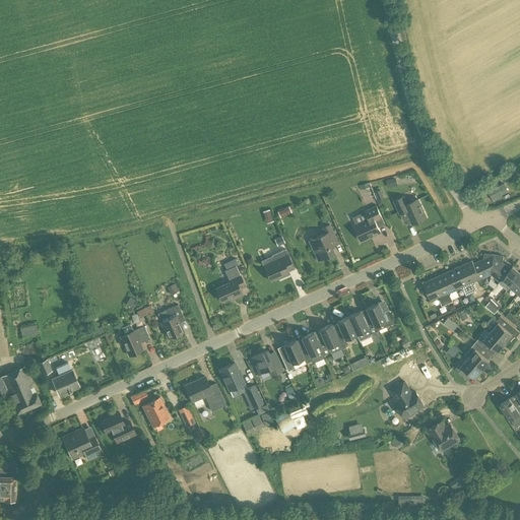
[(398,185),(395,178),(386,180),(388,188),(398,185)]
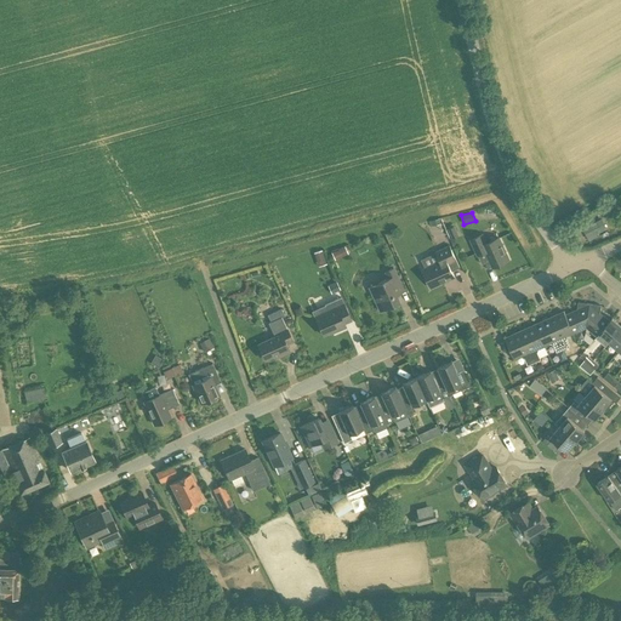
[(590,240),(598,237),(597,234),(608,228),(602,218),(582,229),(590,240)]
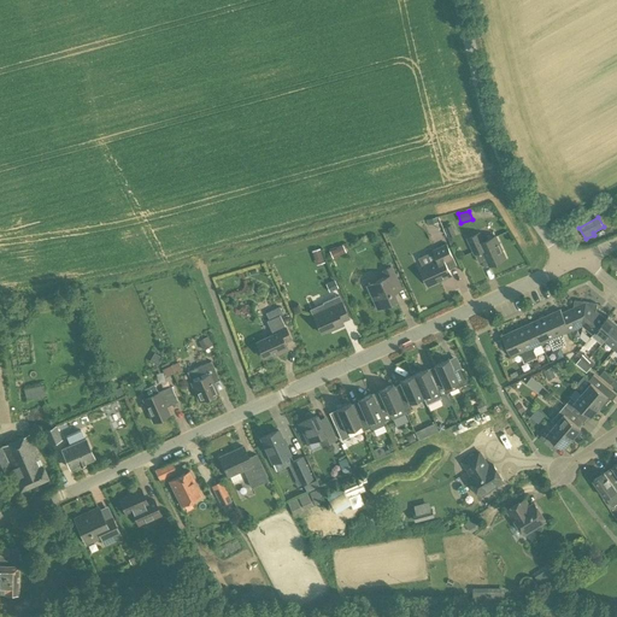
[(450,236),(456,234),(452,224),(445,228),(450,236)]
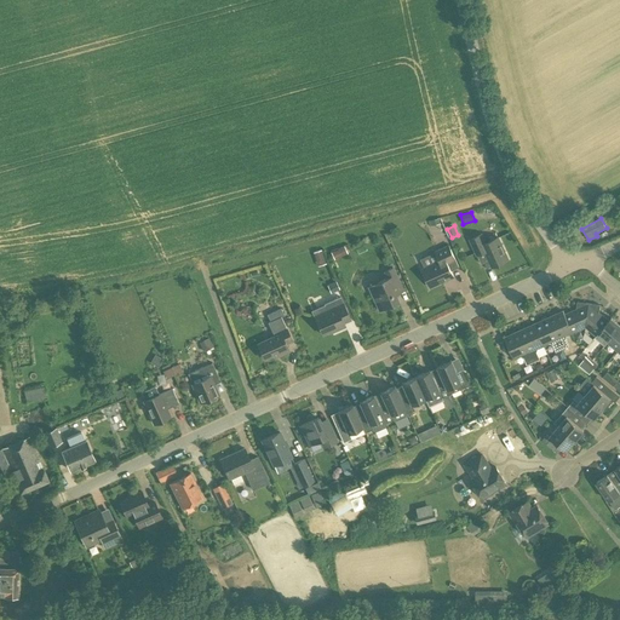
[(484,244),(481,235),(470,240),(477,256),(484,252),(492,267),(507,259),(498,237),(484,244)]
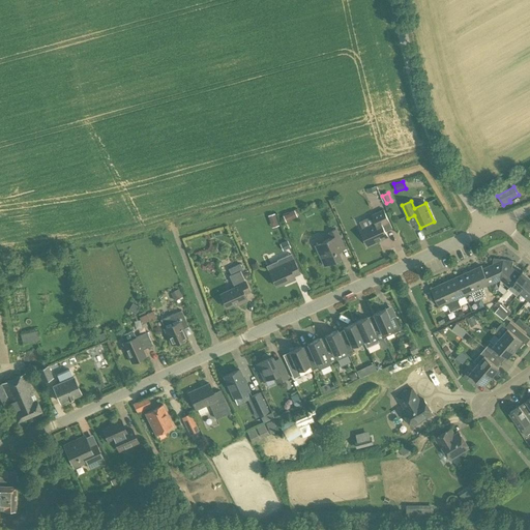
[(367,245),(387,236),(382,225),(389,222),(383,210),(372,215),(376,224),(360,231),(367,245)]
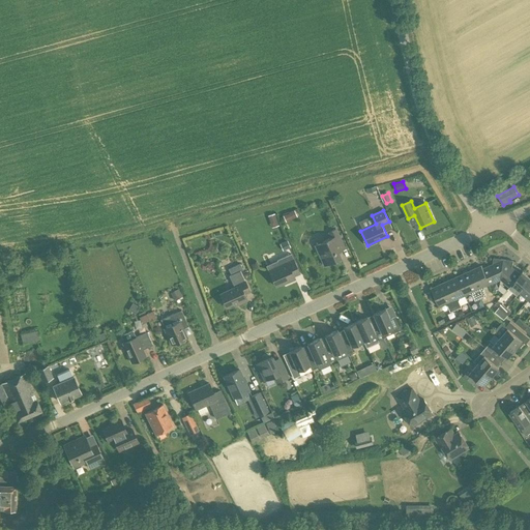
[(291,219),(288,213),(283,215),(286,223),(291,219)]
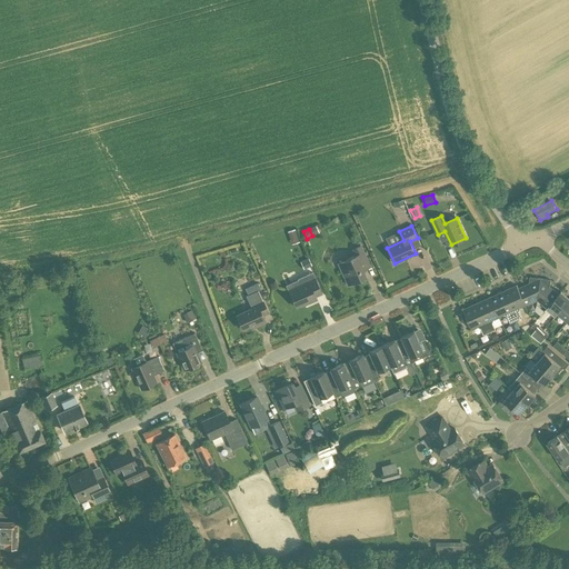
[(348,285),(366,277),(358,261),(366,258),(360,246),(352,249),(356,256),(338,263),(348,285)]
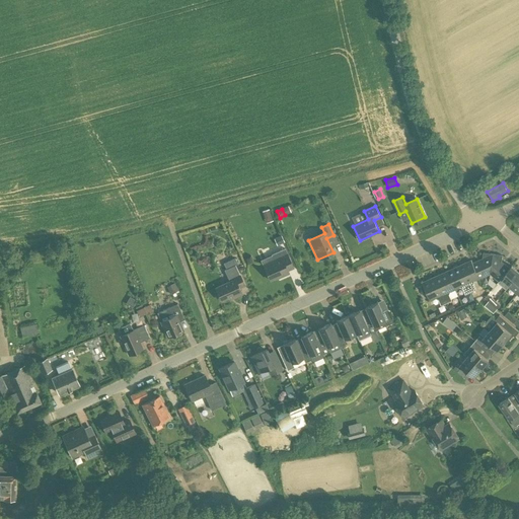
[(281,277),(288,273),(287,271),(293,268),(285,248),(271,254),(271,255),(261,261),(270,281),(280,276),(281,277)]
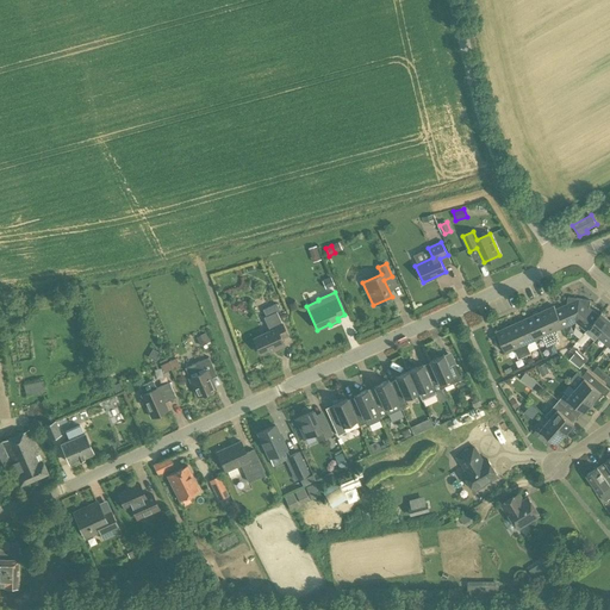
[(576,322),(579,298),(567,297),(567,304),(555,309),(564,328),(576,322)]
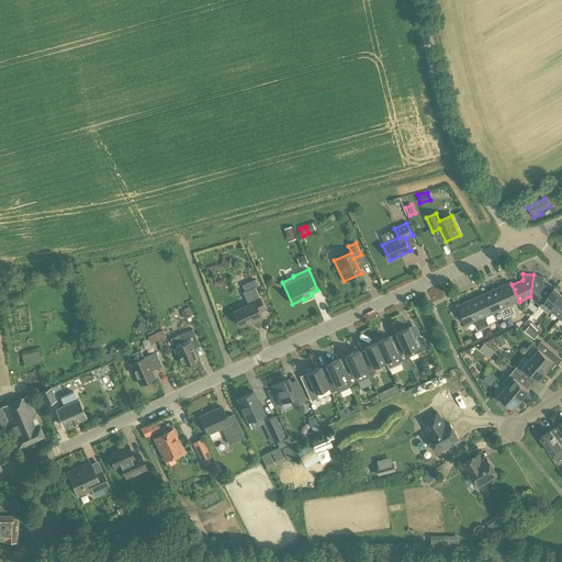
[(540,305),(551,290),(542,283),(543,277),(534,274),(530,296),(540,304),(540,305)]
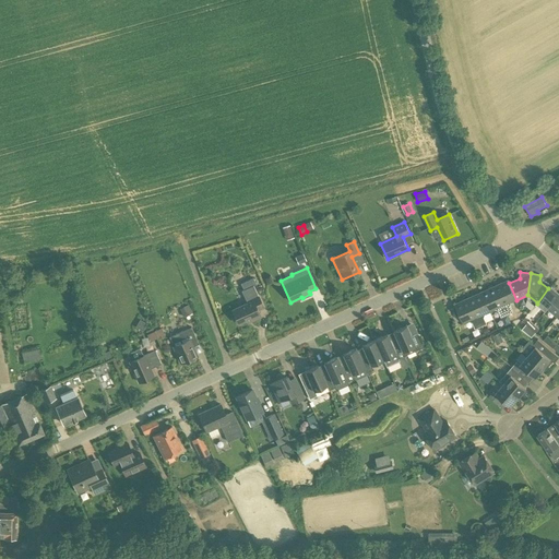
[(244,290),(253,286),(256,284),(253,278),(240,284),(244,290)]
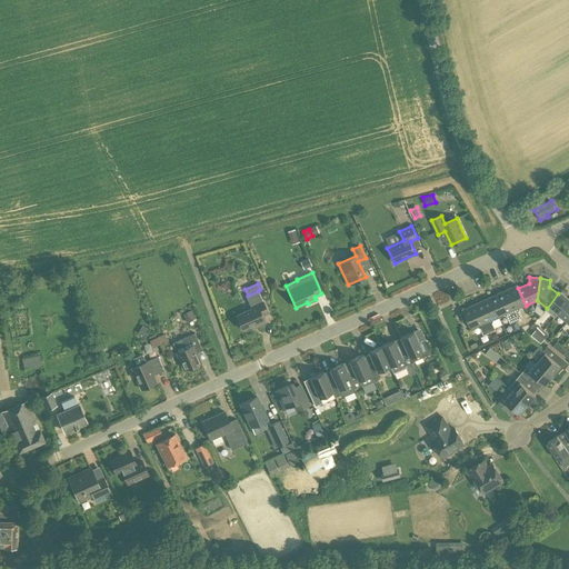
[(526,306),(518,288),(517,285),(503,291),(517,319),(522,317),(519,310),(520,308),(526,306)]
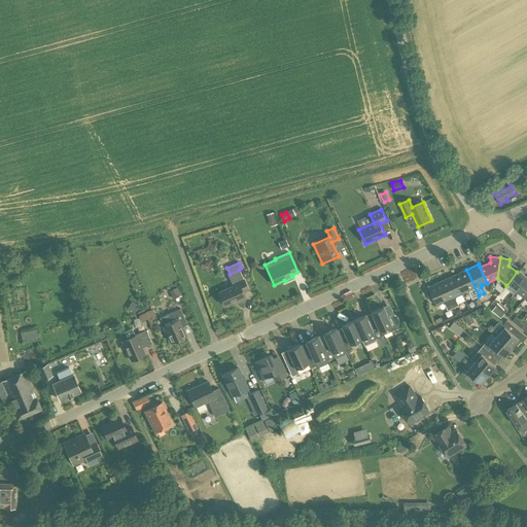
[(472,299),(479,295),(466,270),(454,275),(462,293),(467,291),(469,292),(472,299)]
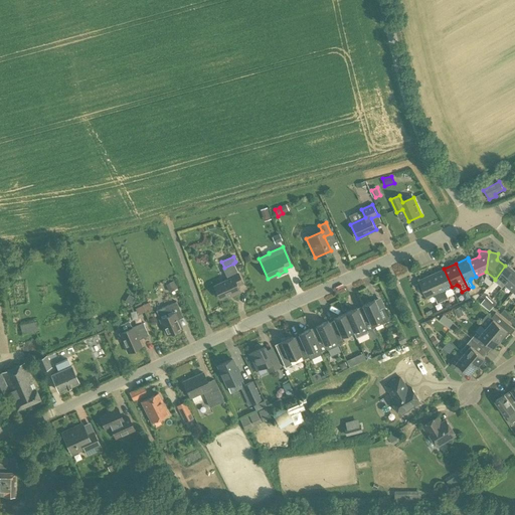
[(506,285),(514,273),(514,270),(507,264),(505,266),(495,280),(495,279),(494,280),(502,287),(505,284),(506,285)]
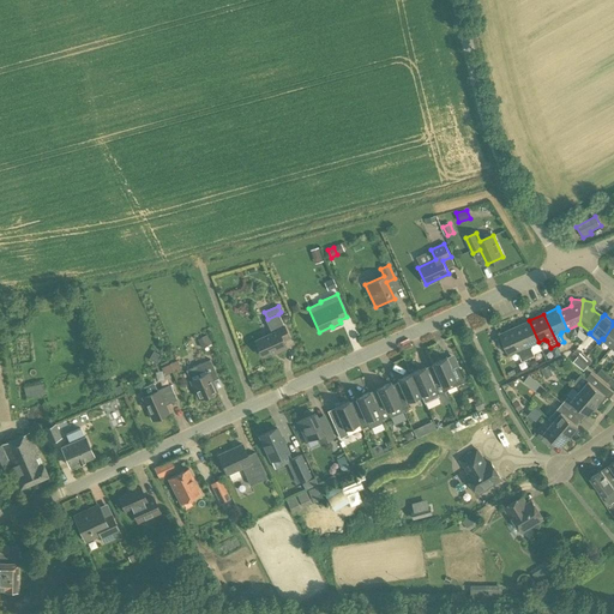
[(533,345),(539,342),(529,320),(516,326),(529,357),(535,355),(531,348),(533,345)]
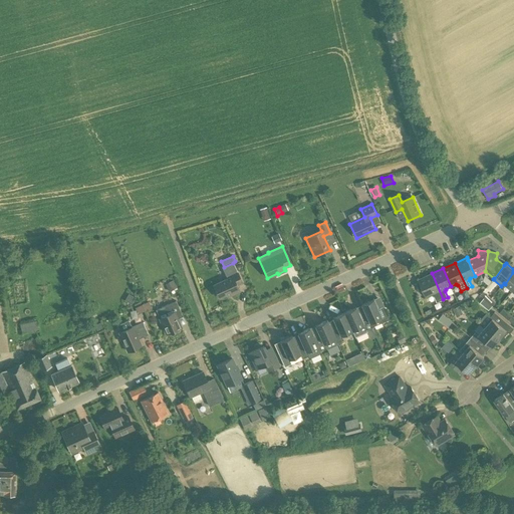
[(227,296),(239,291),(236,285),(242,283),(237,272),(231,274),(232,276),(213,285),(219,298),(226,294),(227,296)]
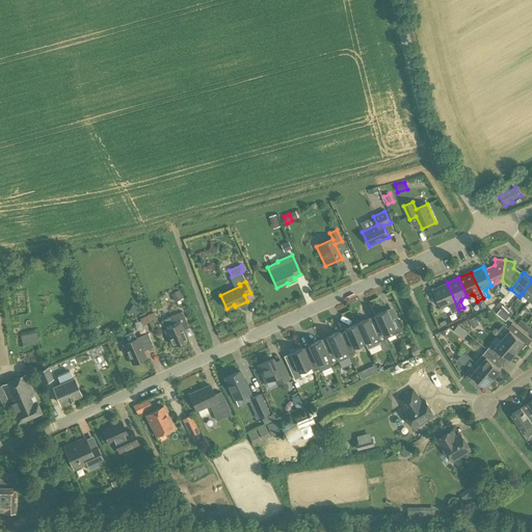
[(531,301),(531,299),(531,282),(523,294),(531,301)]
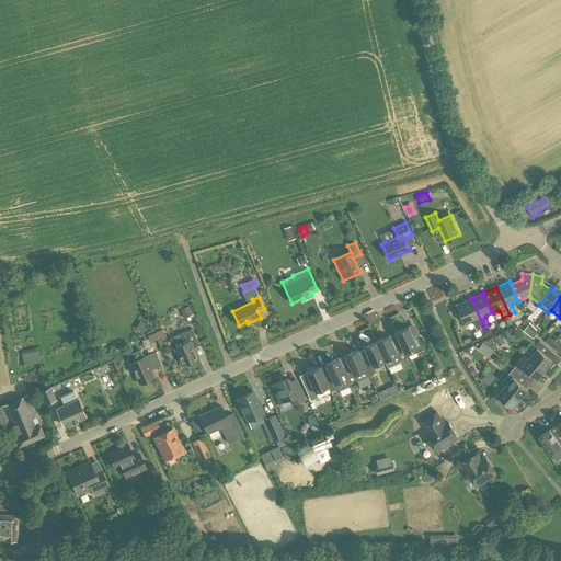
[(477,330),(483,327),(471,298),(456,306),(465,325),(471,322),(473,323),(477,330)]
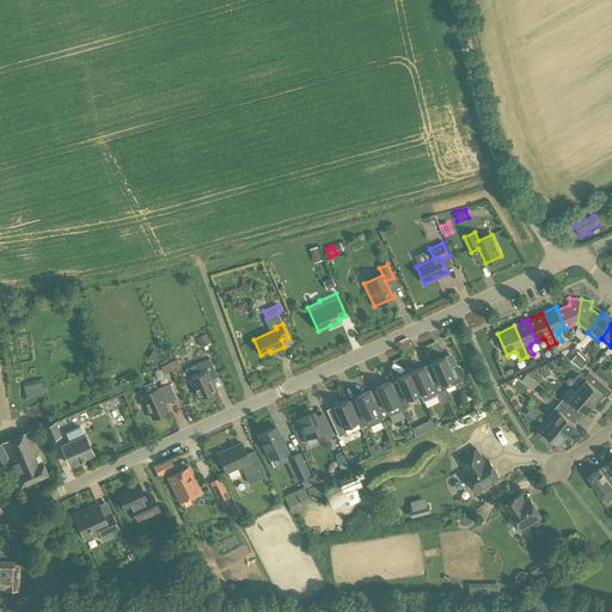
[(507,375),(514,372),(505,352),(499,355),(507,375)]
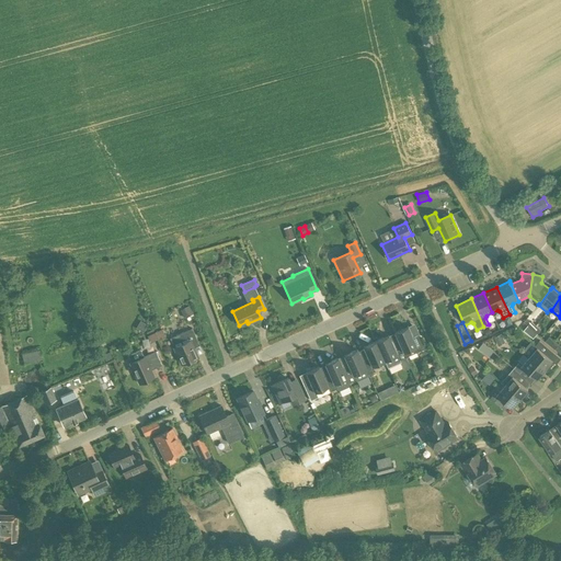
[(403,352),(405,357),(425,348),(419,334),(412,338),(407,327),(395,332),(399,343),(403,353),(403,352)]
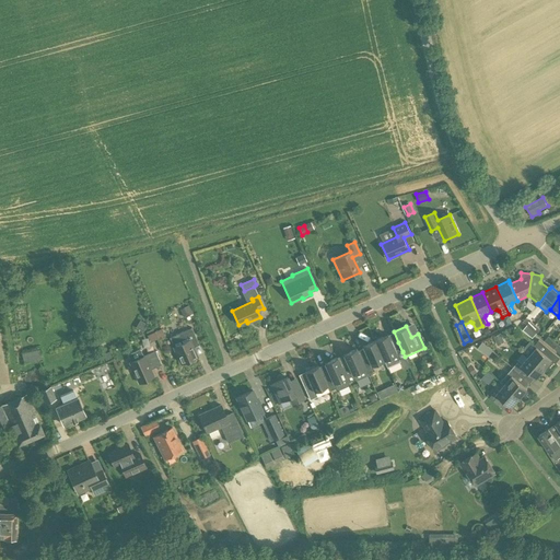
[(154,331),(158,339),(165,336),(161,328),(154,331)]
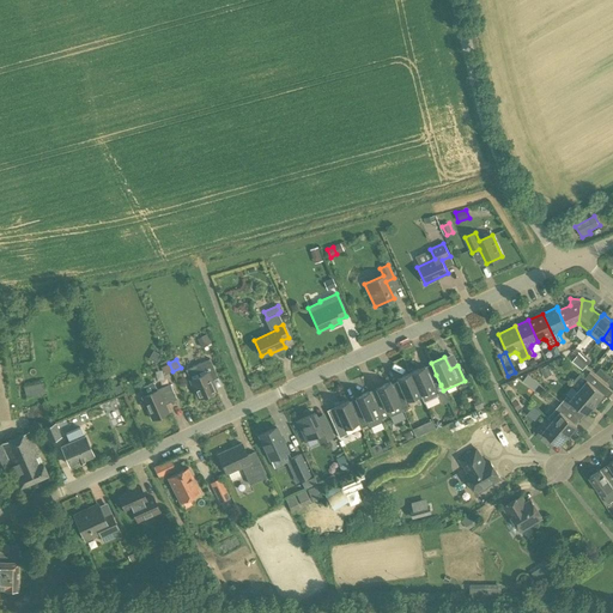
[(199,399),(216,390),(210,377),(217,374),(210,359),(194,365),(186,370),(199,399)]
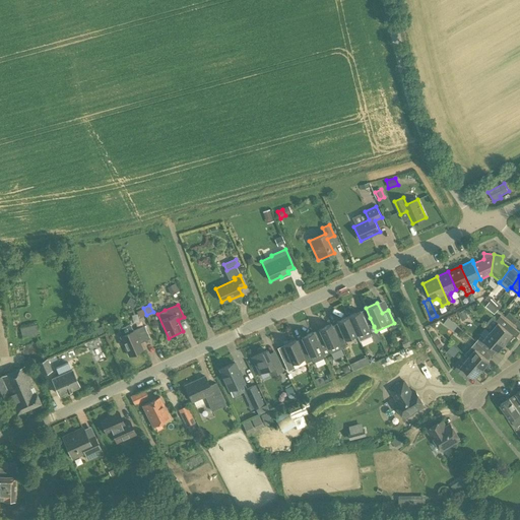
[(140,318),(146,315),(143,308),(137,311),(140,318)]
